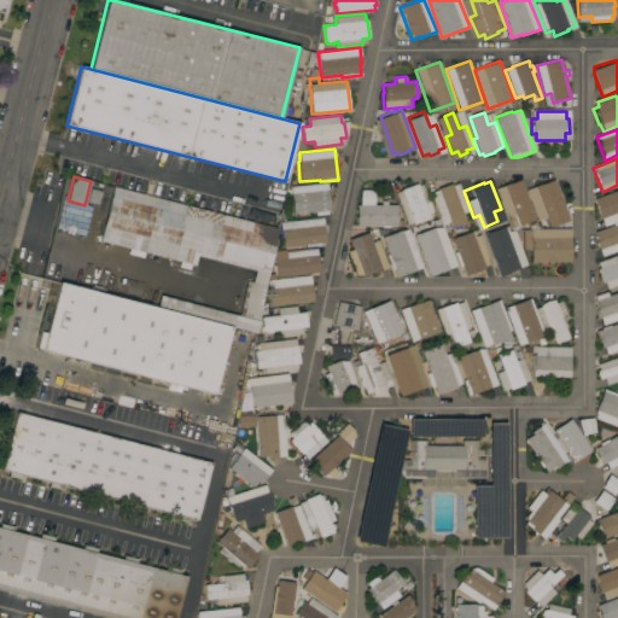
[(505,188),(506,187),(506,186),(517,181),(517,184),(518,182),(519,185),(522,184),(528,197),(524,198),(529,211),(508,220),(499,191),(505,188)]
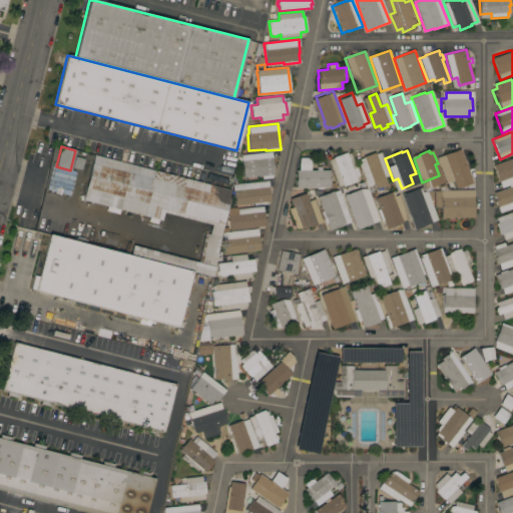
[(469,173),(464,175),(467,183),(456,187),(452,178),(446,181),(438,158),(444,155),(455,151),(456,152),(461,150),(469,173)]
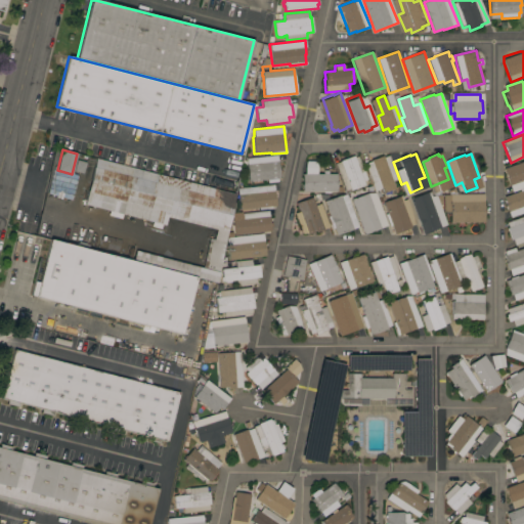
[(246,158),(277,155),(279,178),(277,178),(277,181),(267,183),(267,179),(249,181),(246,158)]
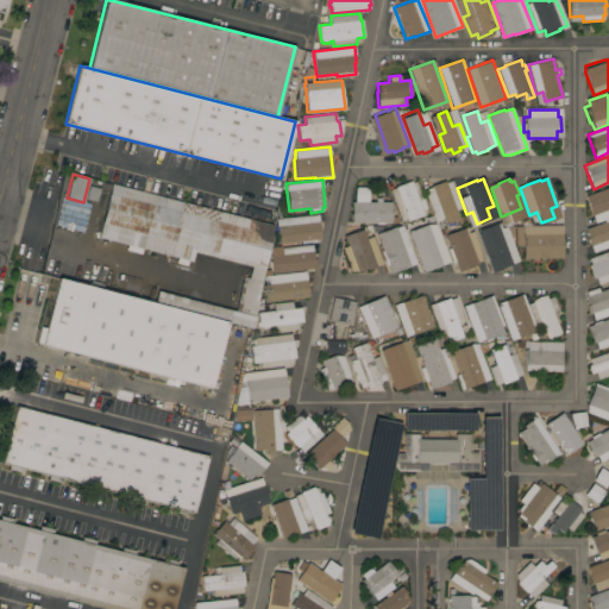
[(395,188),(395,187),(412,181),(412,183),(416,181),(427,208),(421,211),(424,215),(408,221),(407,219),(401,221),(389,190),(395,188)]
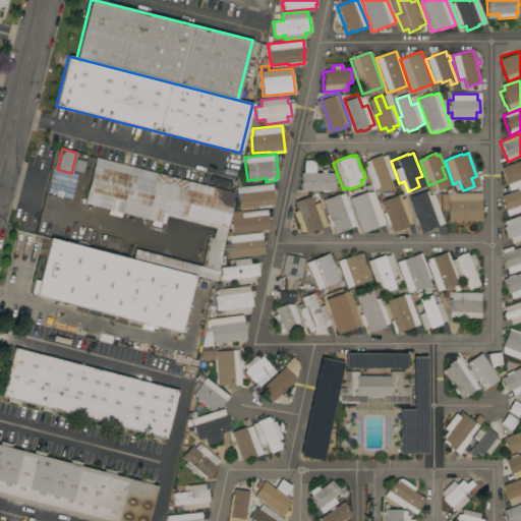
[(369,160),(368,159),(381,155),(381,157),(386,155),(395,178),(390,180),(393,187),(381,191),(379,187),(377,188),(378,191),(372,192),(362,163),(369,160)]
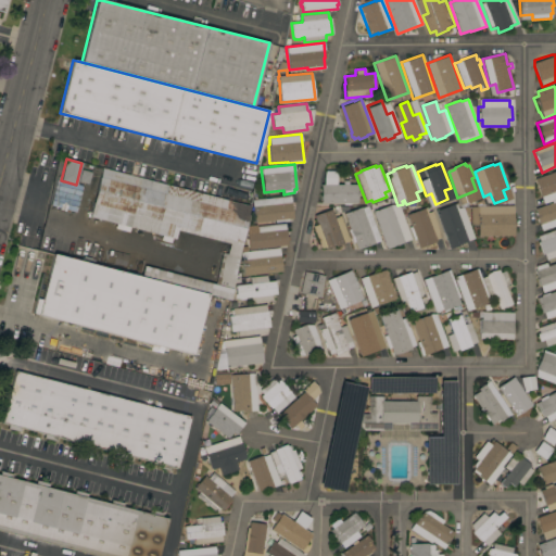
[(251,206),(241,242),(232,240),(231,244),(212,239),(213,236),(178,226),(175,239),(89,217),(102,168),(251,206)]
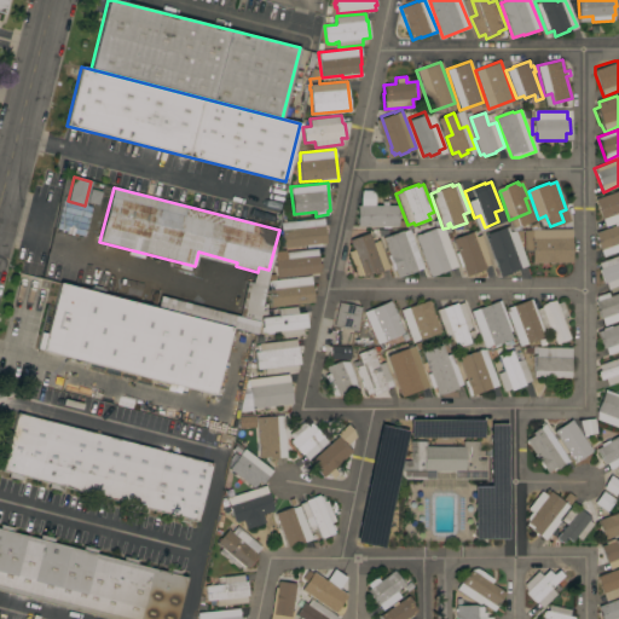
[(358,206),(360,206),(360,191),(375,191),(374,206),(382,206),(382,201),(387,201),(387,206),(398,206),(398,226),(389,226),(389,229),(381,227),(381,226),(357,225),(358,206)]
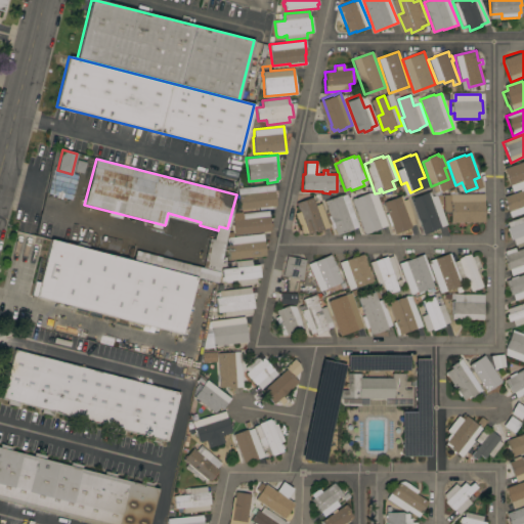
[(523,162),(523,186),(513,191),(511,185),(509,186),(504,175),(508,173),(506,169),(523,162)]
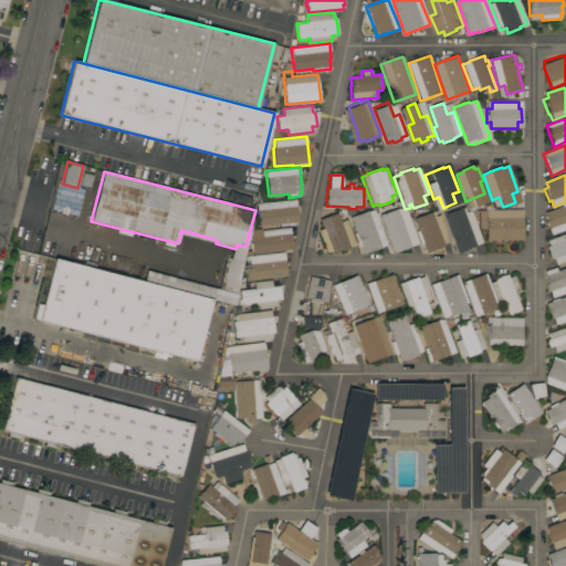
[(61,199),(88,205),(87,210),(60,205),(61,199)]
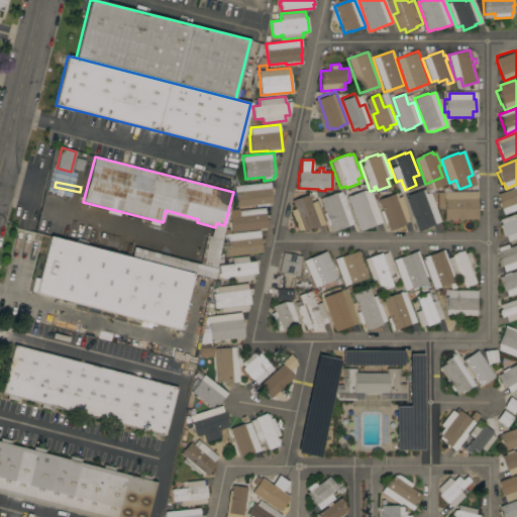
[(268,203),(268,206),(255,207),(255,205),(236,207),(234,186),(270,182),(272,203),(268,203)]
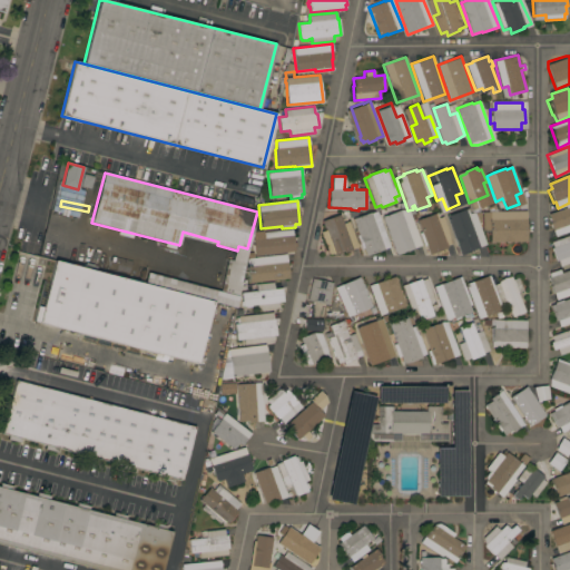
[(566,208),(564,206),(569,204),(569,231),(554,237),(550,223),(550,222),(548,215),(566,208)]
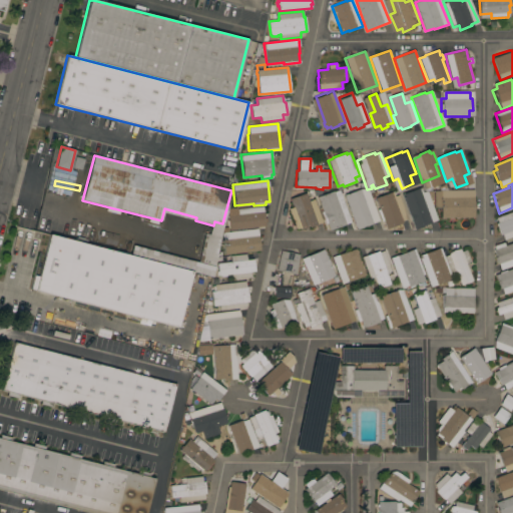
[(351,222),(329,229),(327,223),(325,224),(321,212),(322,211),(317,197),(333,191),(334,191),(339,189),(351,222)]
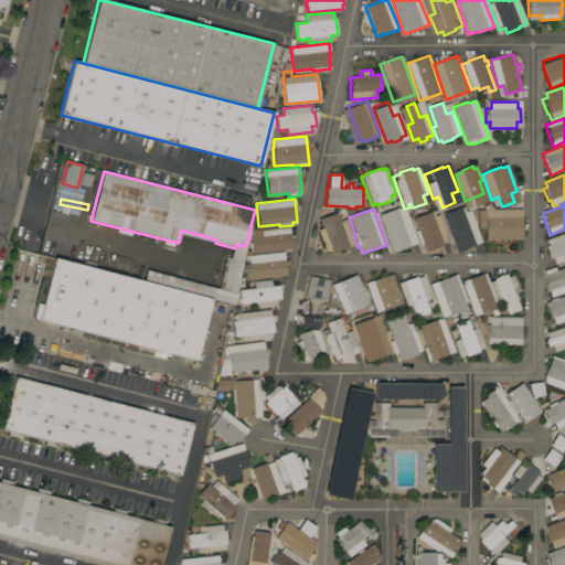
[(417,244),(411,246),(411,247),(409,248),(409,249),(397,254),(397,253),(395,253),(394,248),(393,248),(391,243),(388,244),(381,222),(384,221),(384,220),(383,221),(381,215),(382,215),(381,214),(396,209),(397,212),(405,210),(417,244)]
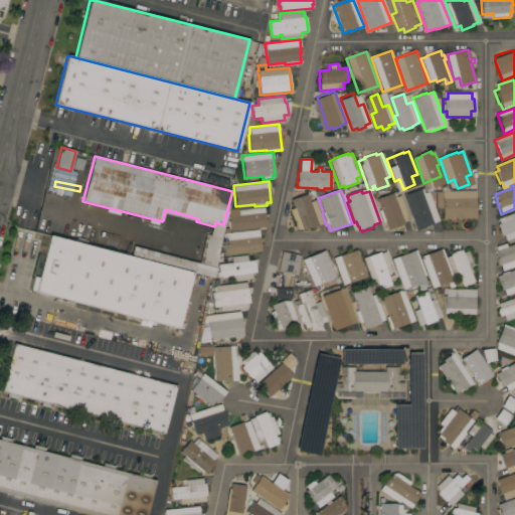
[(433,222),(434,224),(422,229),(421,226),(416,228),(411,216),(416,214),(409,196),(427,190),(439,220),(433,222)]
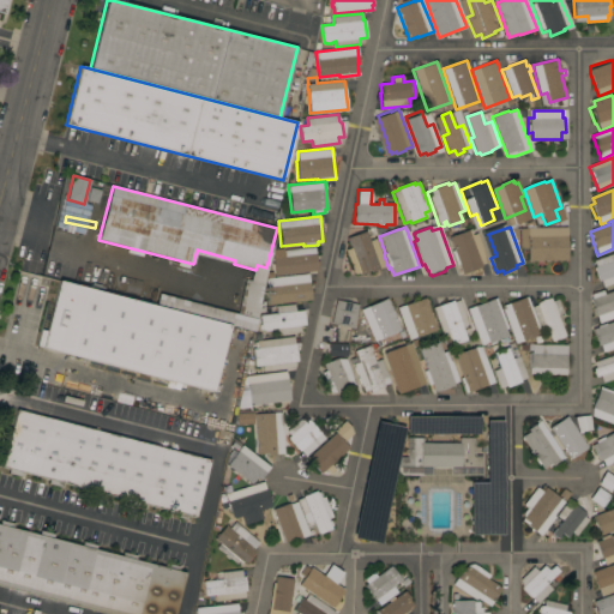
[(566,227),(567,260),(528,260),(527,228),(566,227)]
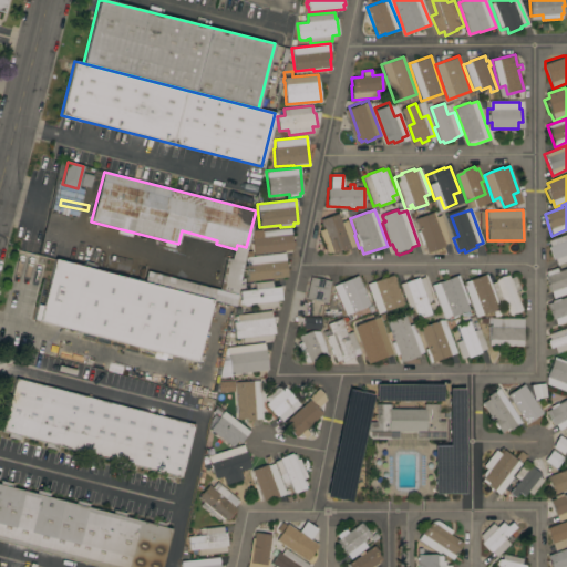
[(433,212),(435,217),(440,215),(450,243),(444,245),(444,246),(426,254),(423,244),(421,245),(416,232),(419,230),(414,219),(433,212)]
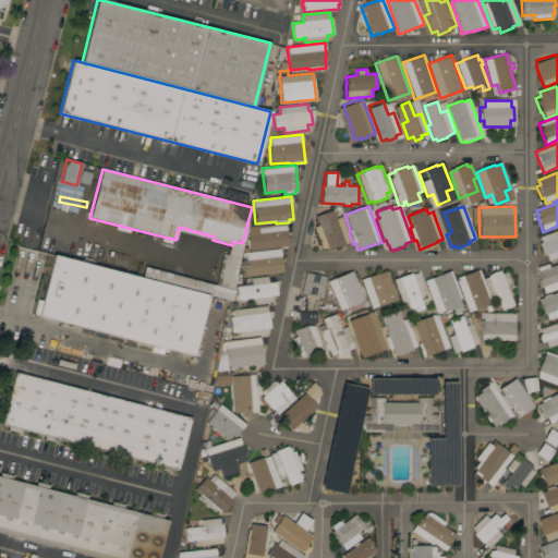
[(314,227),(318,226),(315,216),(332,210),(336,219),(342,217),(351,242),(336,247),(336,245),(334,246),(334,247),(327,250),(327,249),(322,249),(314,227)]
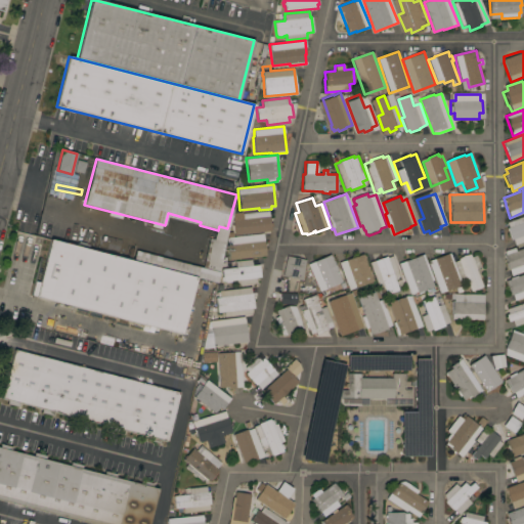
[(234,235),(232,220),(243,219),(242,214),(268,211),(270,231),(234,235)]
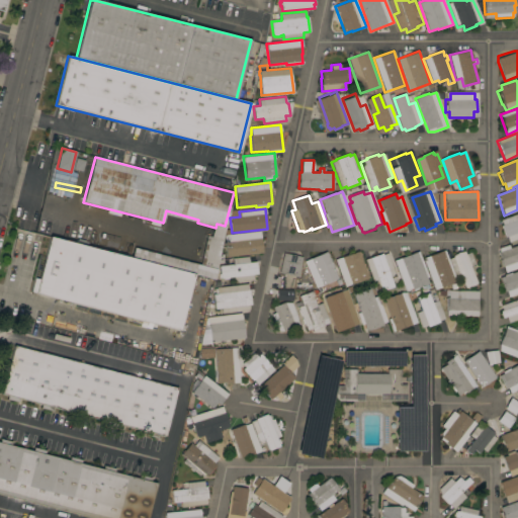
[(506,236),(505,237),(501,226),(502,225),(500,220),(517,212),(517,238),(508,242),(506,236)]
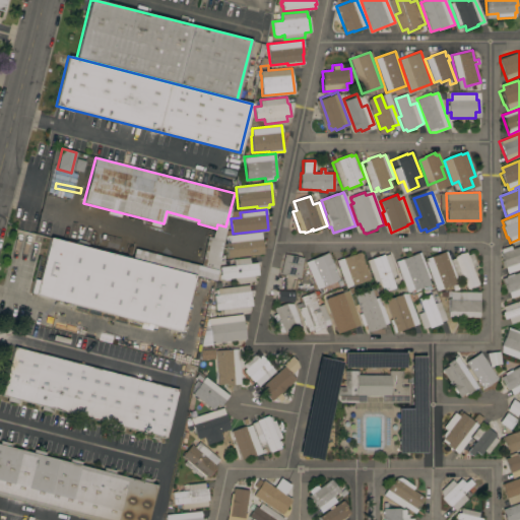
[(224,236),(261,232),(263,254),(226,258),(224,236)]
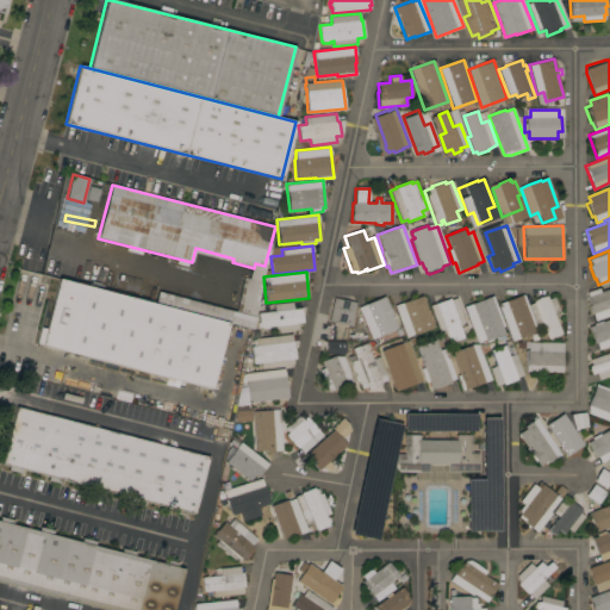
[(229,323),(211,390),(36,344),(41,328),(45,329),(58,279),(229,323)]
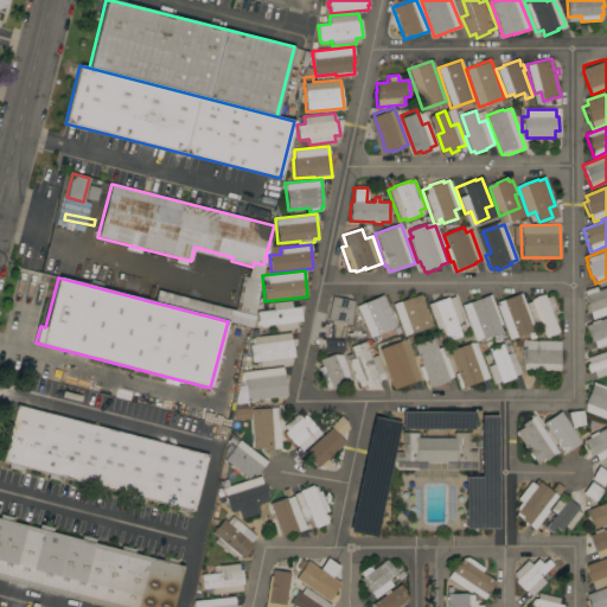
[(585,291),(595,287),(596,291),(606,287),(606,313),(592,319),(586,304),(587,304),(585,295),(585,291)]
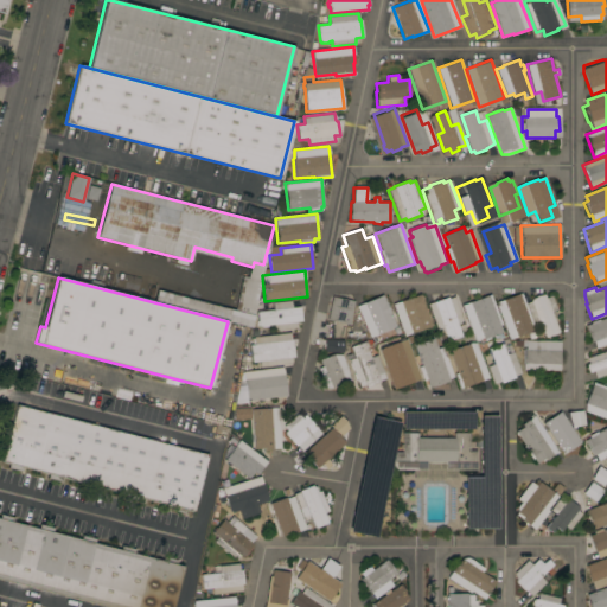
[(521,293),(524,304),(530,301),(530,300),(544,294),(545,298),(551,295),(557,310),(550,312),(558,332),(544,337),(540,323),(532,325),(535,330),(509,340),(496,302),(521,293)]
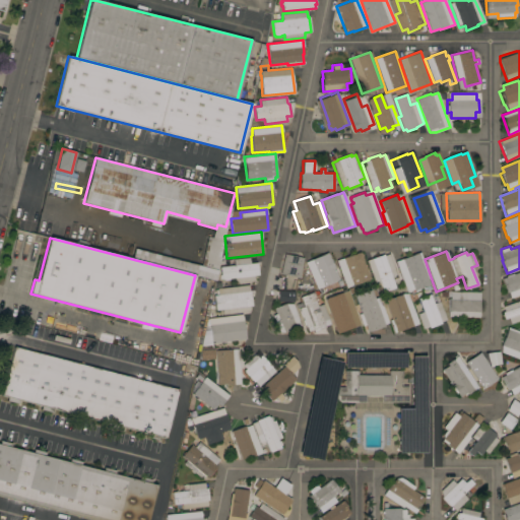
[(358,253),(360,252),(370,279),(346,288),(336,260),(358,253)]
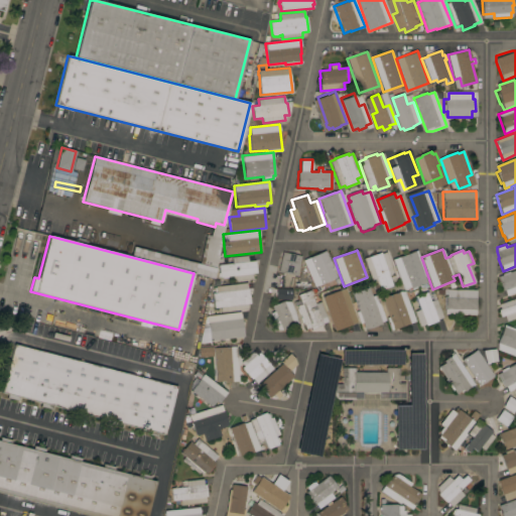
[(426,276),(424,276),(426,282),(410,288),(409,287),(404,289),(392,259),(416,250),(426,276)]
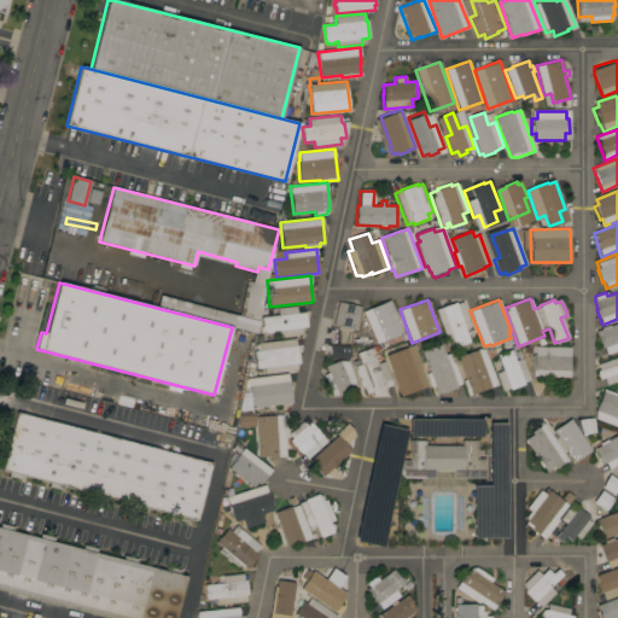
[(404,328),(400,331),(402,338),(395,340),(397,345),(390,348),(389,344),(386,345),(384,340),(377,344),(362,312),(388,301),(392,301),(404,328)]
